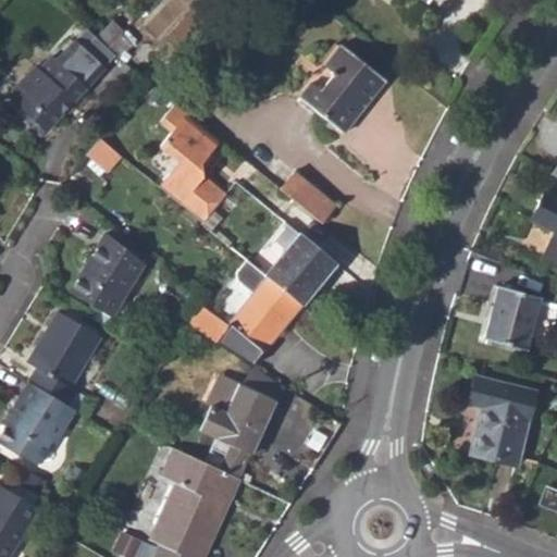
[(97,37),(110,49),(122,35),(125,32),(112,20),(97,37)]
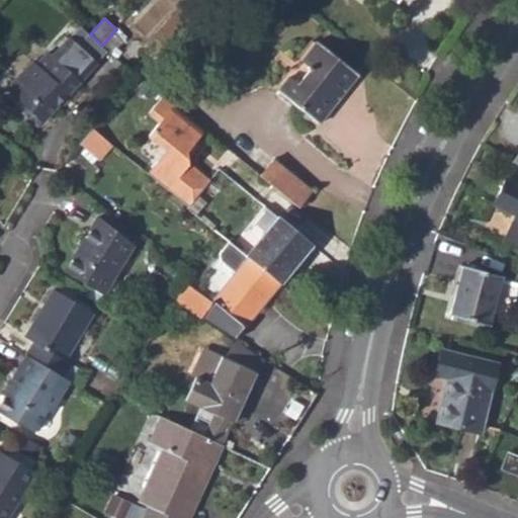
[(122,40),(113,32),(102,46),(111,54),(122,40)]
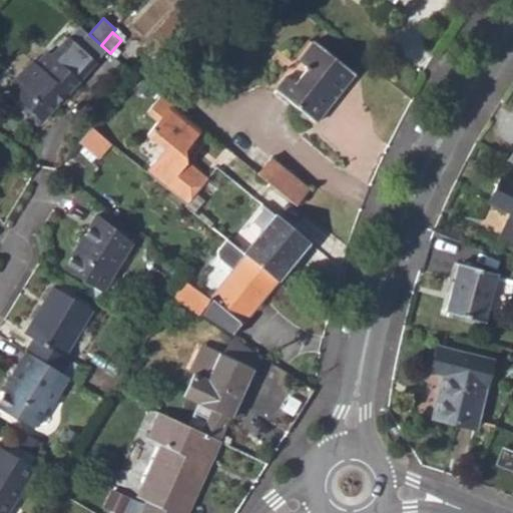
[(276,90),(316,122),(354,73),(314,41),(276,90)]
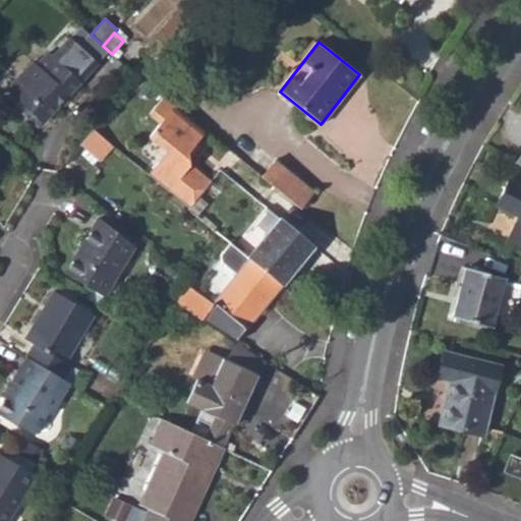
[(23,110),(42,126),(82,80),(51,53),(40,66),(35,61),(10,90),(27,105),(23,110)]
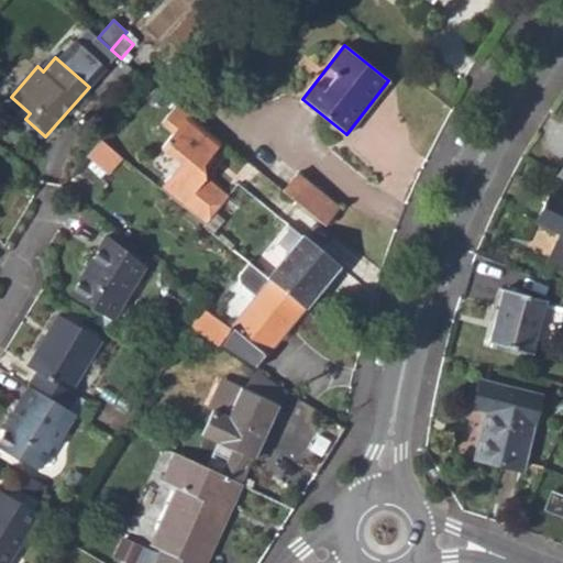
[(227,196),(205,177),(203,163),(222,141),(175,102),(159,120),(170,129),(158,143),(180,162),(181,170),(170,172),(158,186),(203,223),(227,196)]
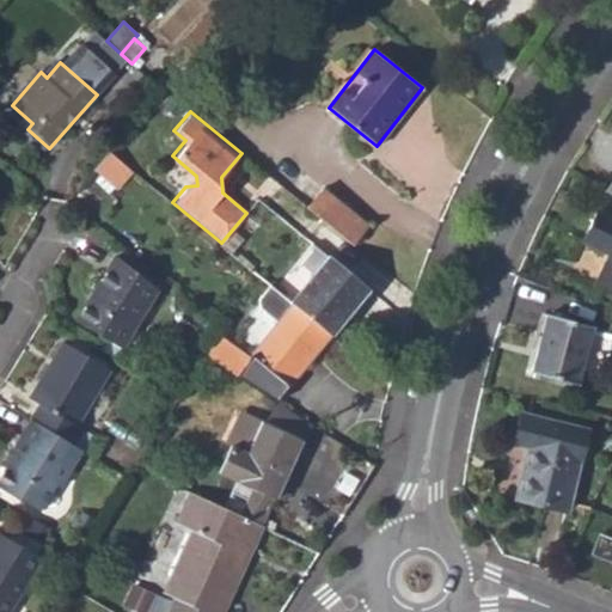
[(117,188),(132,169),(108,148),(92,166),(117,188)]
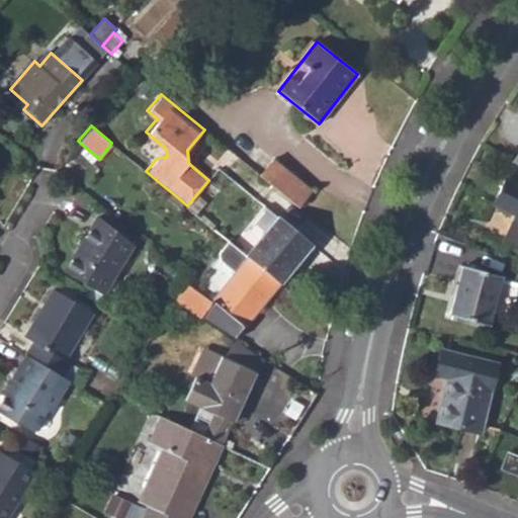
[(272,159),(260,174),(298,206),(312,190),(272,159)]
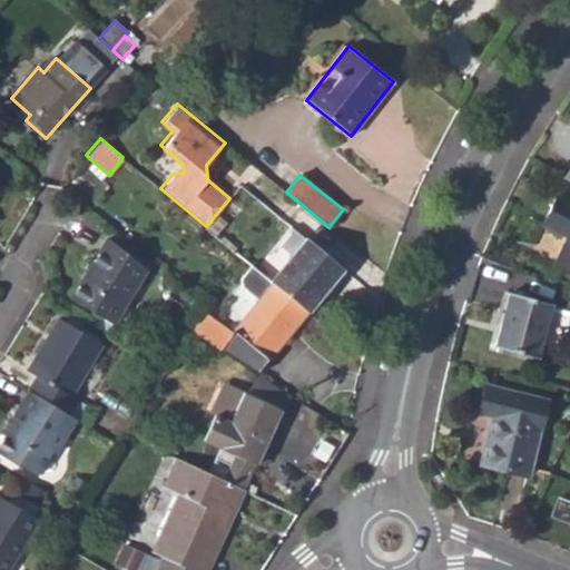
[(552,264),(569,272),(569,204),(554,196),(540,226),(564,238),(552,264)]
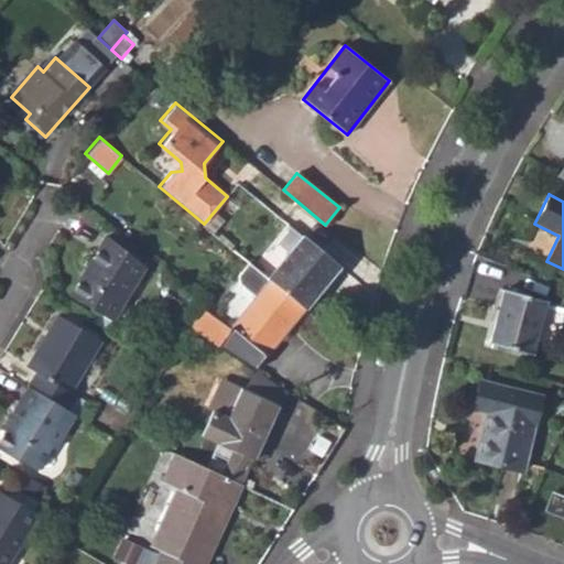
[(73,292),(114,315),(145,260),(109,231),(73,292)]
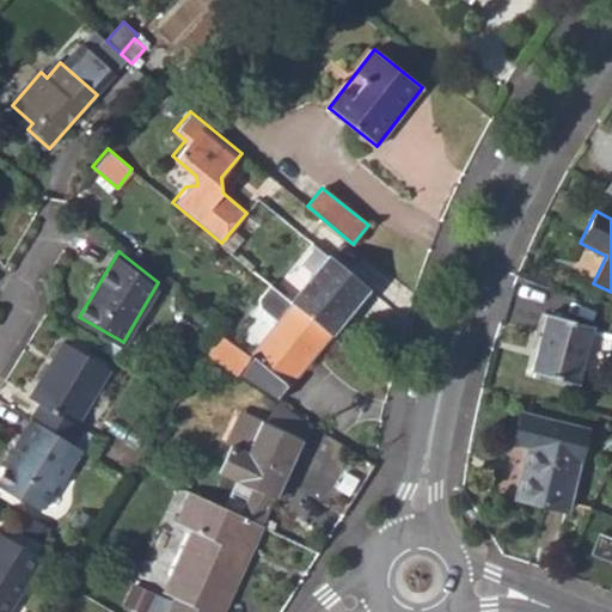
[(331,256),(293,304),(330,335),(369,287),(331,256)]
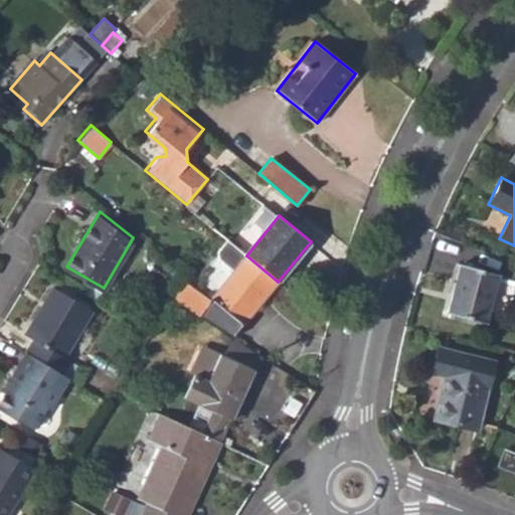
[(243,323),(278,282),(246,255),(229,240),(219,253),(222,260),(235,271),(213,298),(199,315),(222,330),(234,316),(243,323)]
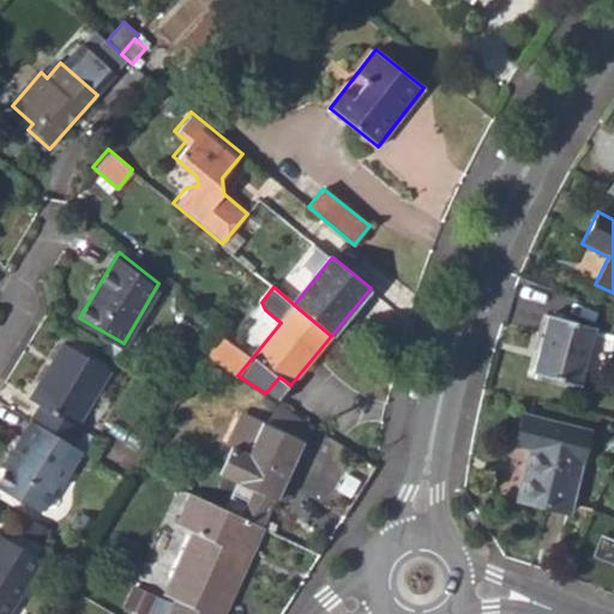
[(530,373),(577,386),(591,327),(546,317),(530,373)]
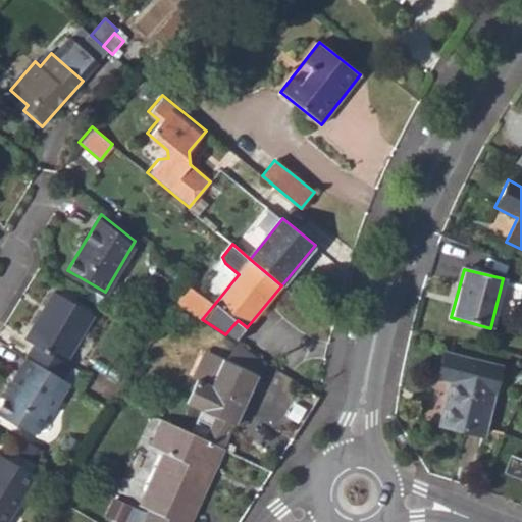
[(38,338),(30,353),(66,374),(72,363),(66,359),(94,311),(55,289),(28,333),(38,338)]
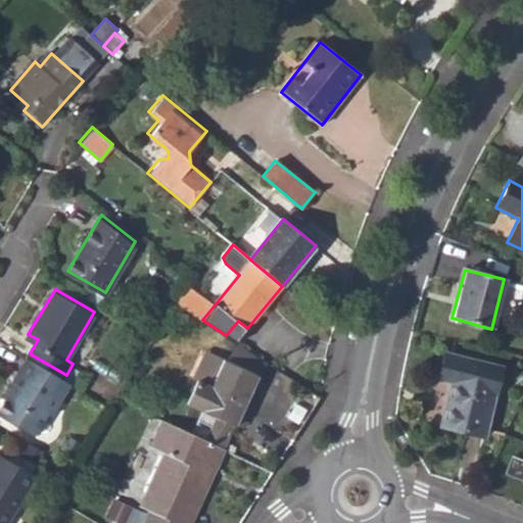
[(247,328),(238,321),(226,335),(235,342),(247,328)]
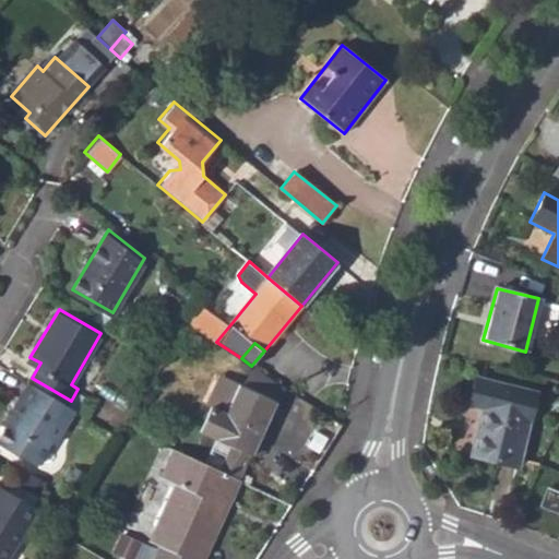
[(59,442),(80,407),(71,401),(32,378),(13,411),(18,414),(2,440),(42,464),(56,439),(59,442)]
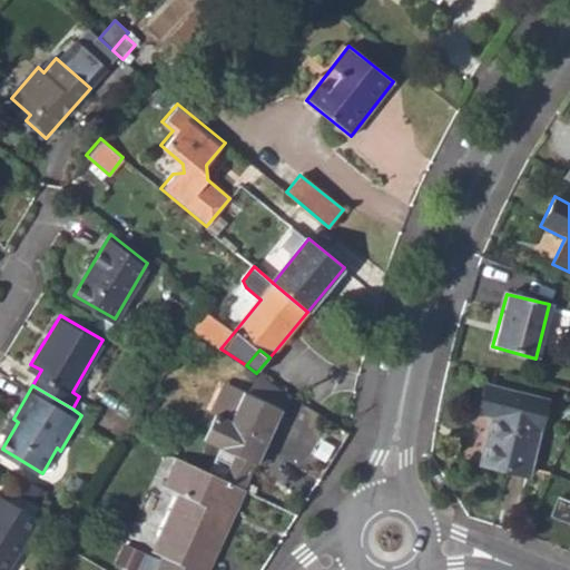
[(480,464),(526,475),(543,401),(482,387),(475,414),(490,418),(480,464)]
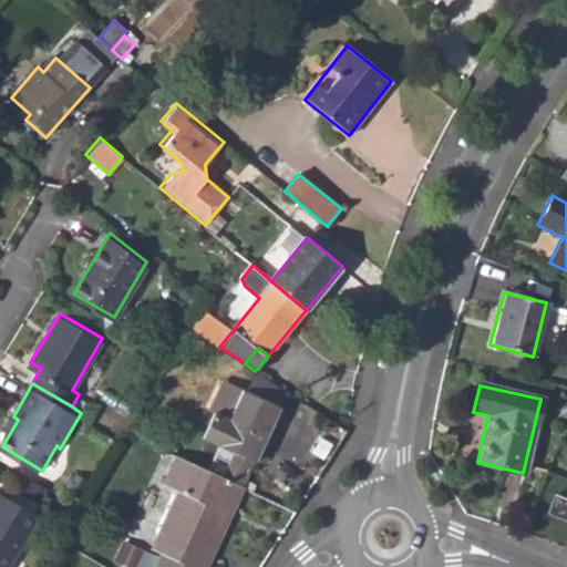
[(232,452),(220,477),(241,487),(278,408),(241,391),(228,418),(214,411),(202,437),(232,452)]
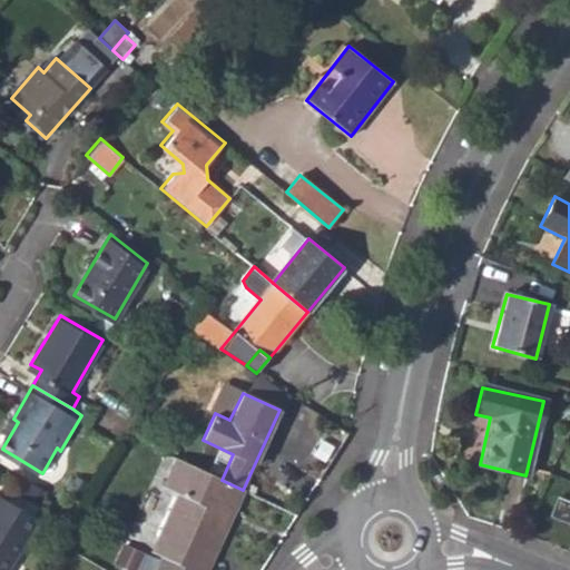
[(235,508),(243,490),(222,480),(176,459),(176,458),(165,487),(177,492),(153,551),(161,557),(156,569),(204,569),(228,520),(225,517),(231,507),(235,508)]
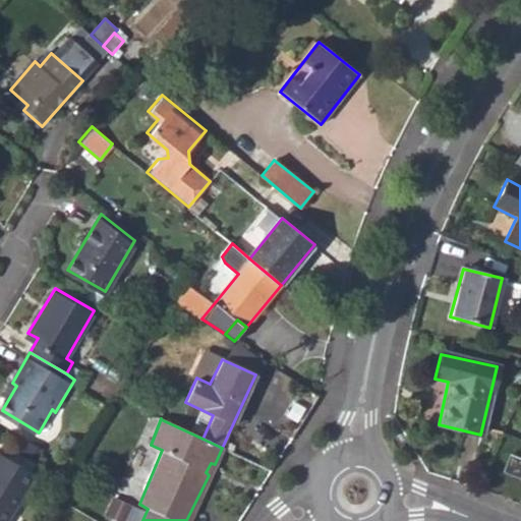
[(0,520),(7,520),(38,470),(0,447),(0,520)]
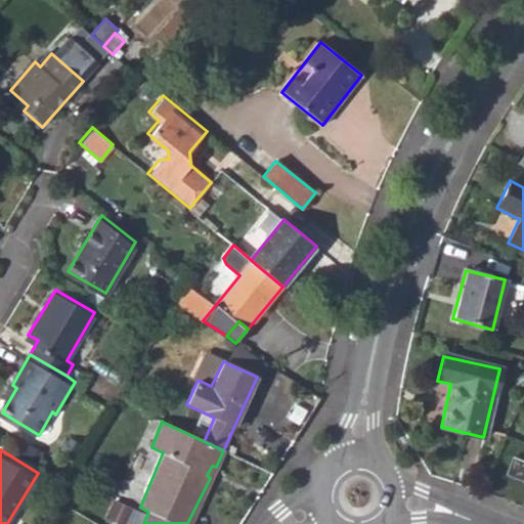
[(504,476),(523,483),(523,479),(523,463),(510,457),(504,476)]
